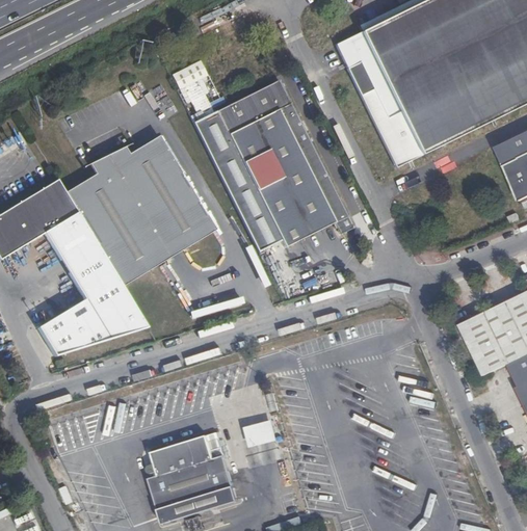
[(526,0),(391,0),(352,19),(326,31),(345,72),(358,67),(376,106),(391,100),(417,155),(443,143),(526,102),(526,0)]
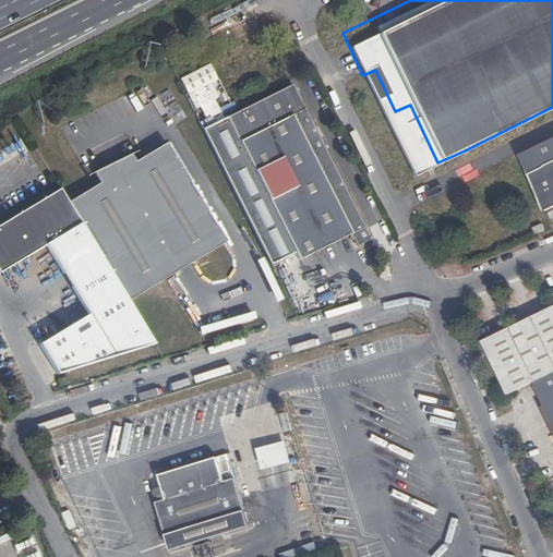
[(248,2),(213,16),(220,36),(255,22),(248,2)]
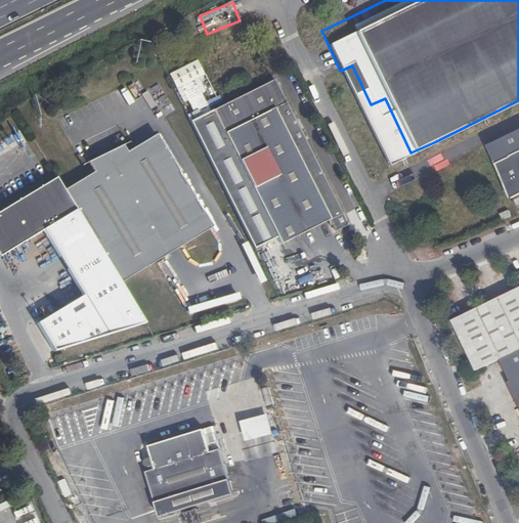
[(171,74),(178,87),(206,74),(199,59),(171,74)]
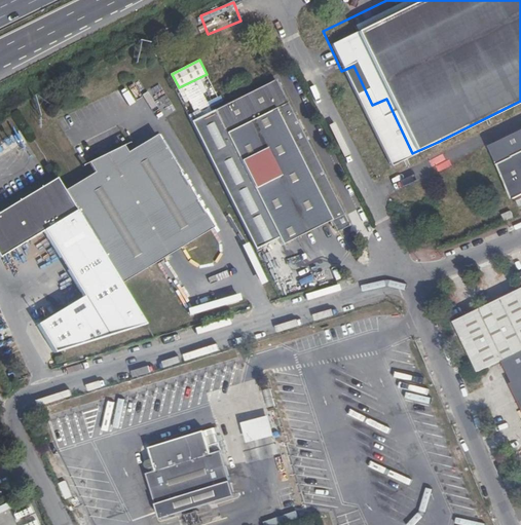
[(386,165),(412,153),(386,99),(372,105),(354,66),(341,71),(386,165)]
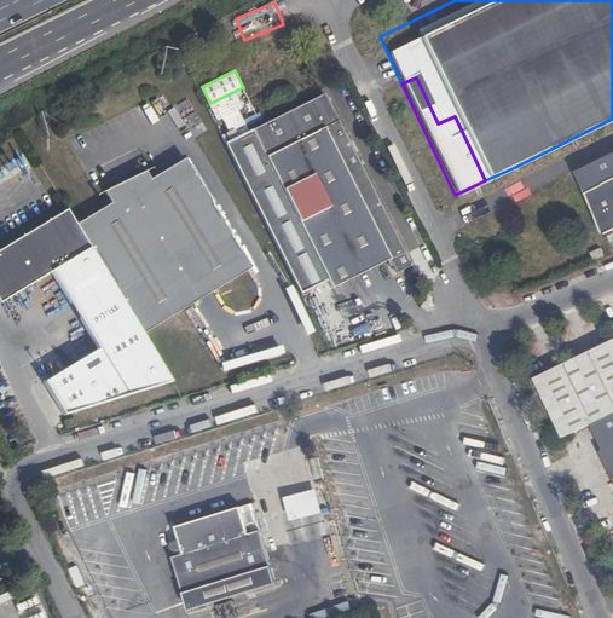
[(406,260),(333,114),(235,162),(295,287),(322,273),(327,282),(383,255),(386,261),(391,261),(394,266),(406,260)]
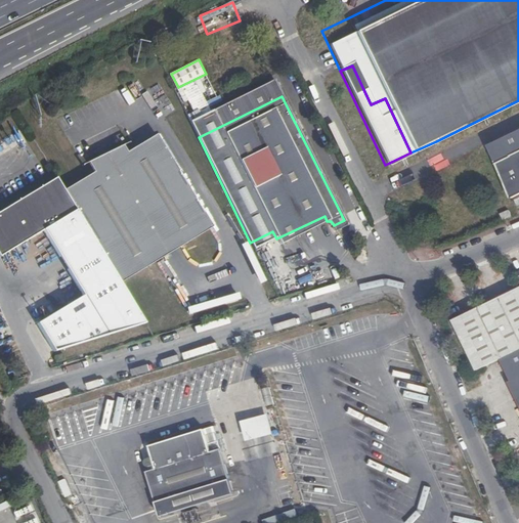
[(307,109),(312,106),(307,96),(302,98),(307,109)]
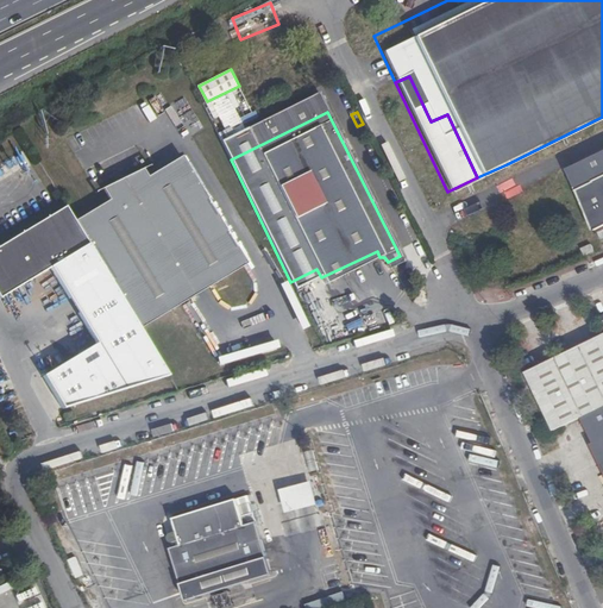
[(602,154),(572,168),(600,229),(602,227),(602,154)]
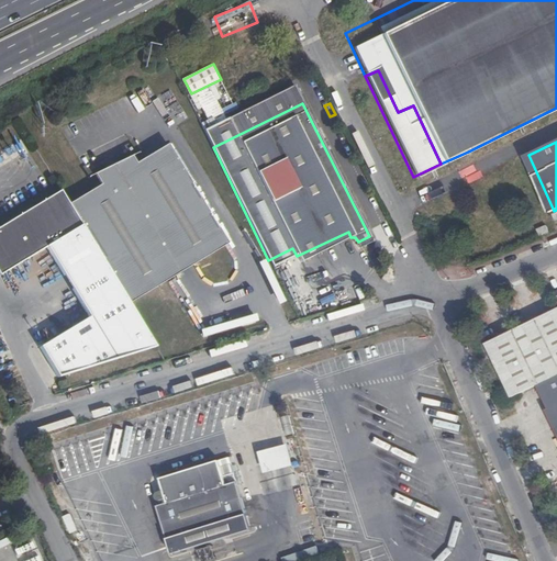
[(127,249),(149,292),(232,242),(171,143),(140,163),(103,181),(96,186),(127,249)]
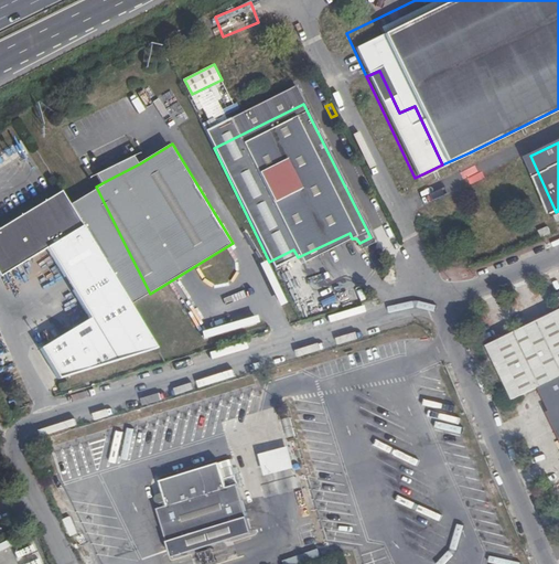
[(104,182),(140,163),(135,156),(97,171),(104,182)]
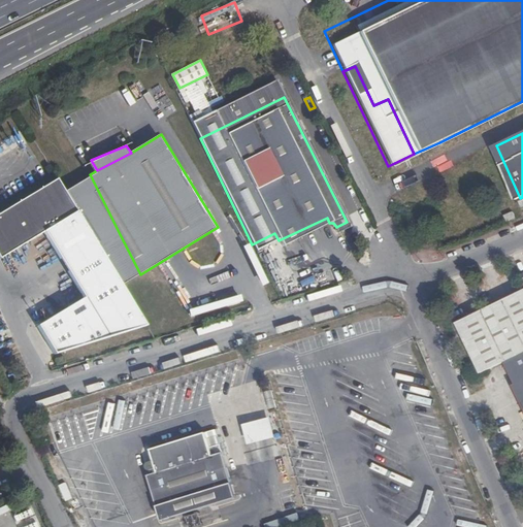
[(126,284),(140,274),(120,234),(90,174),(67,189),(126,284)]
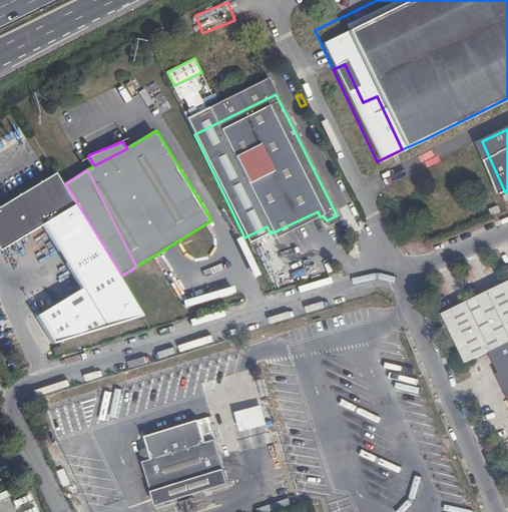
[(58,344),(146,316),(122,276),(65,183),(57,171),(0,205),(0,244),(2,248),(45,221),(85,286),(40,314),(58,344)]
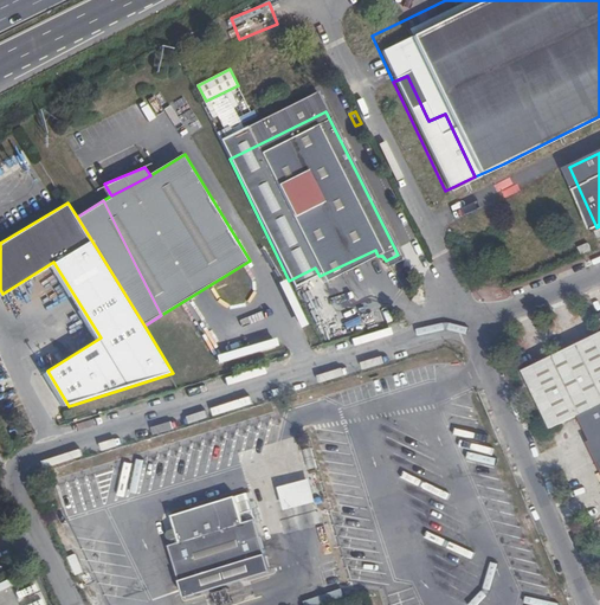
[(549,425),(576,413),(599,401),(599,328),(522,366),(549,425)]
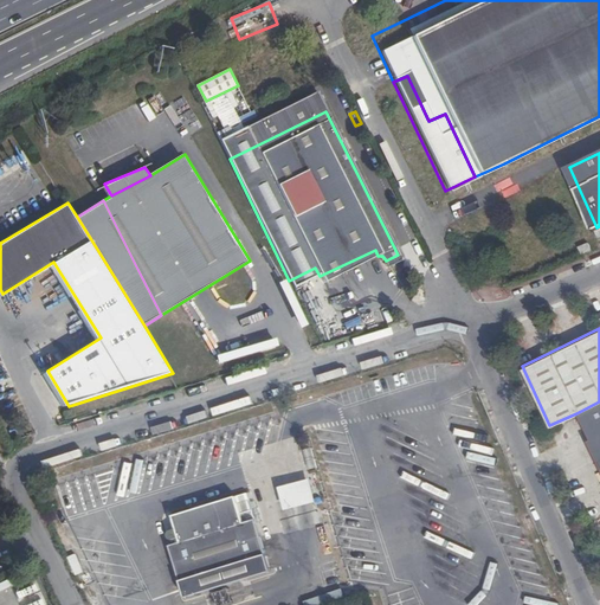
[(599,401),(576,413),(587,437),(584,438),(599,471),(599,401)]
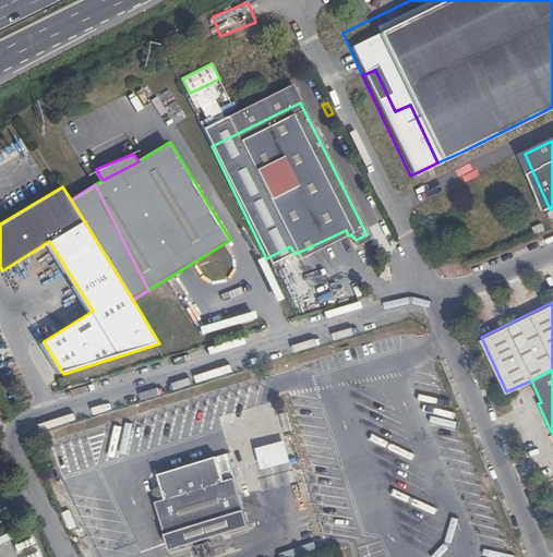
[(291,461),(286,442),(259,449),(264,470),(291,461)]
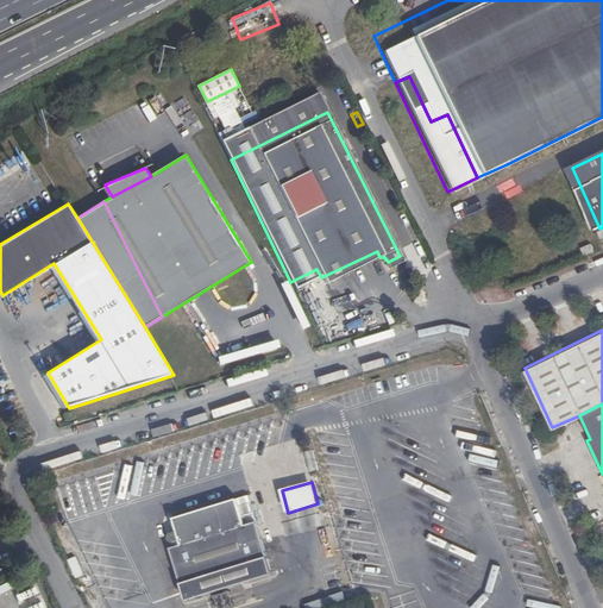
[(183,583),(269,557),(256,512),(245,515),(240,497),(175,518),(183,544),(171,547),(183,583)]
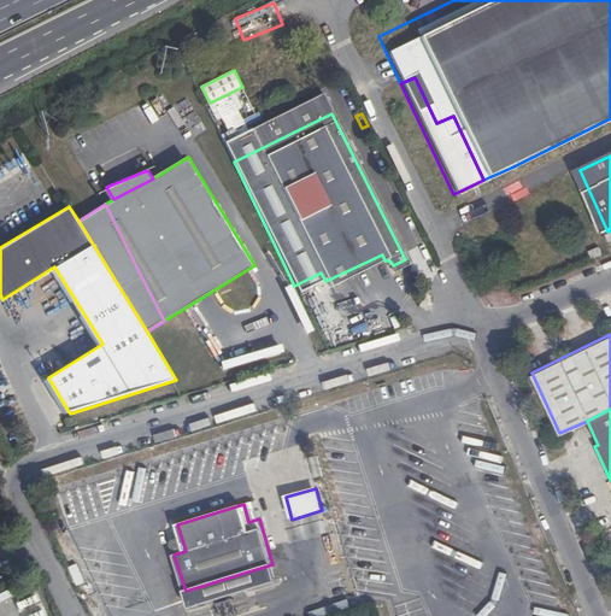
[(277,581),(272,564),(186,591),(191,608),(277,581)]
